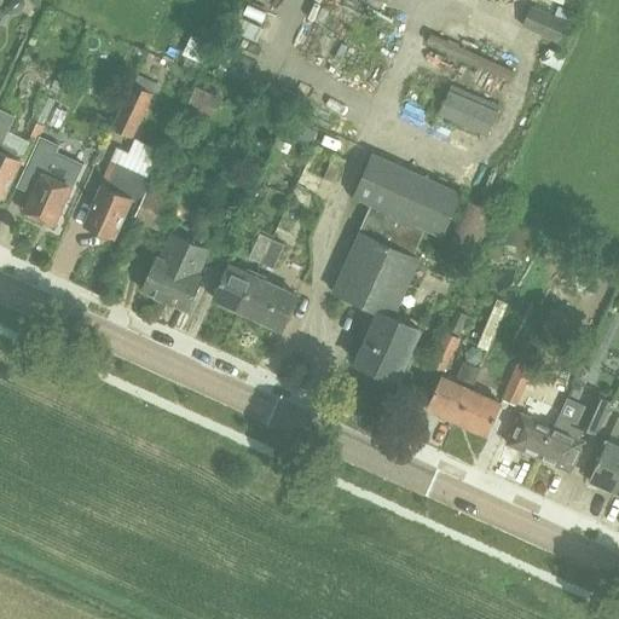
[(10,0),(9,1),(7,6),(9,11),(13,13),(18,11),(22,9),(24,4),(23,0),(10,0)]
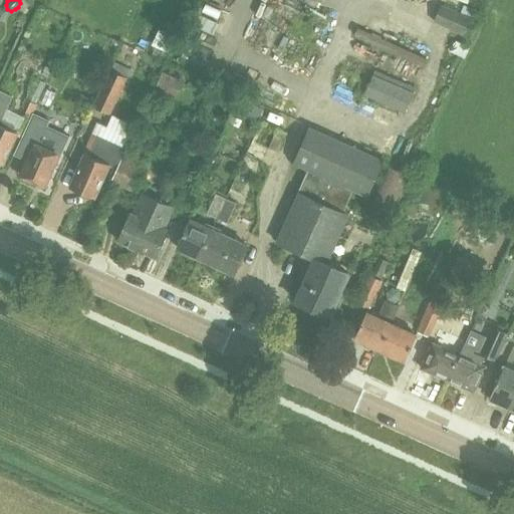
[(468,38),(476,20),(441,4),(433,22),(468,38)]
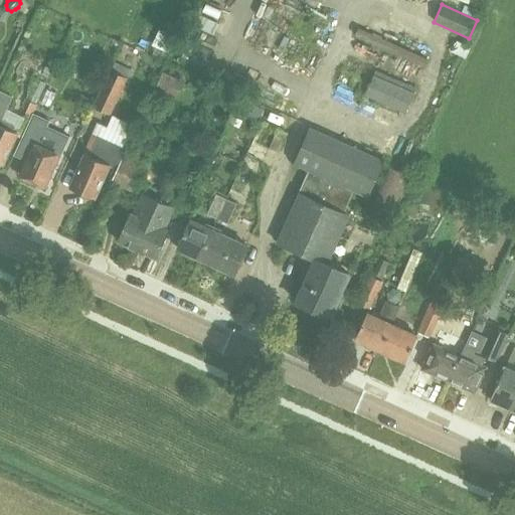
[(205,10),(200,19),(216,28),(221,19),(205,10)]
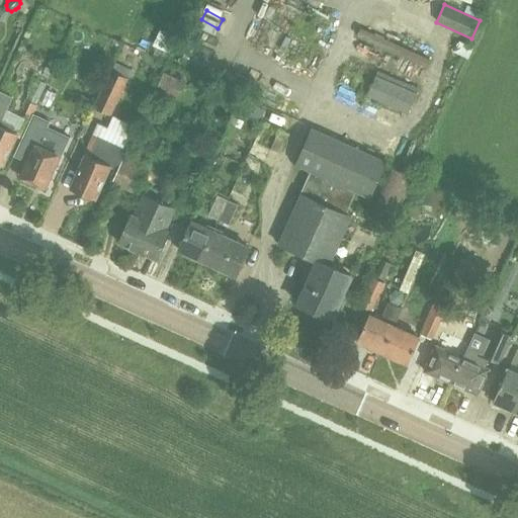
[(466,42),(461,55),(477,61),(482,49),(466,42)]
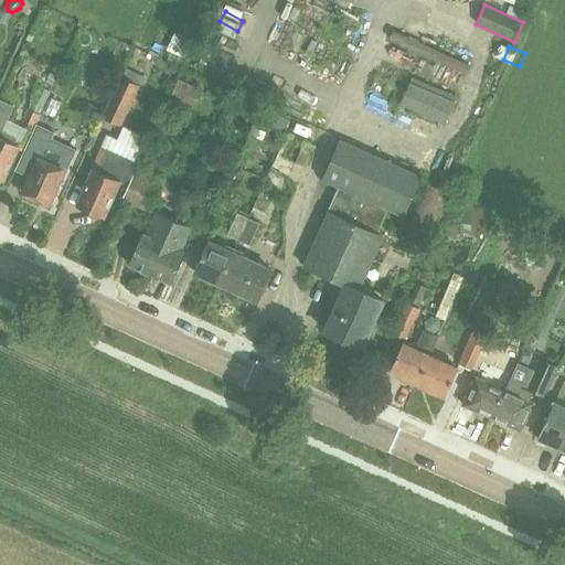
[(123,126),(140,85),(120,76),(102,117),(123,126)]
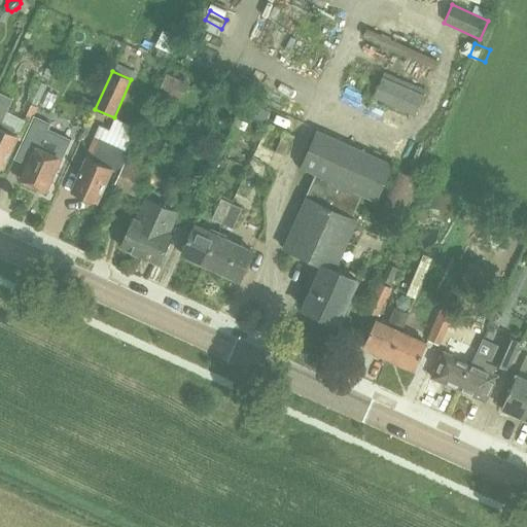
[(181,102),(189,83),(167,73),(159,92),(181,102)]
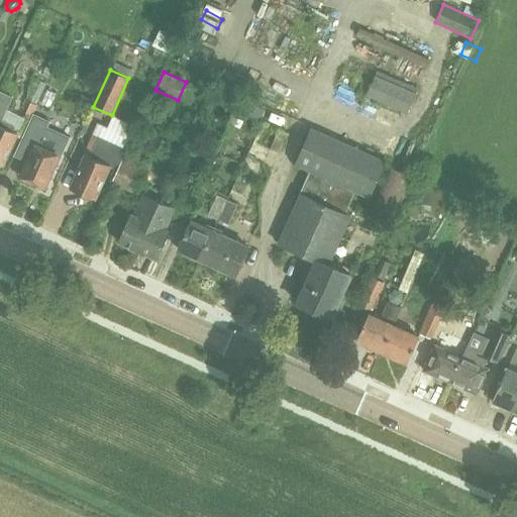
[(407,113),(416,93),(375,75),(366,95),(407,113)]
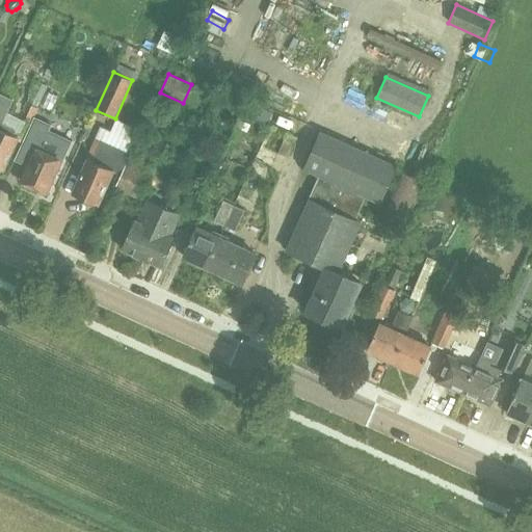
[(0,167),(3,168),(18,137),(0,128),(0,127),(14,99),(0,92),(0,167)]
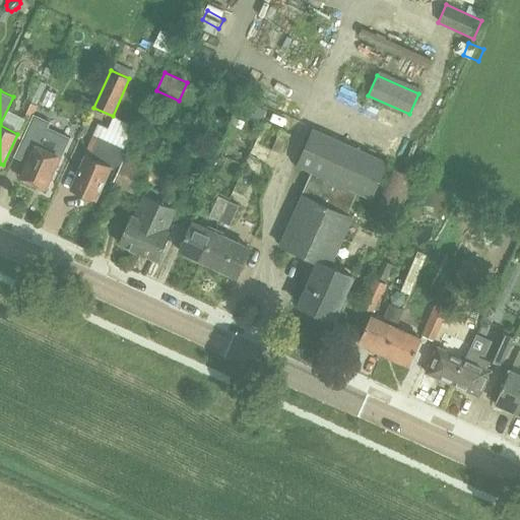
[(281,245),(311,258),(330,266),(351,217),(347,215),(358,192),(373,198),(389,163),(314,129),(298,166),(312,172),(301,196),(303,197),(281,245)]
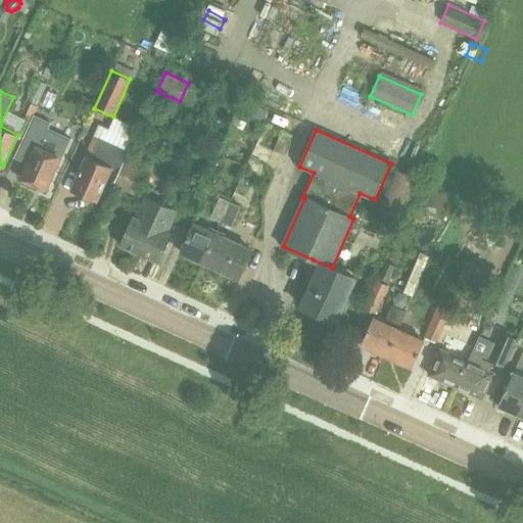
[(37,147),(24,179),(25,179),(26,183),(32,186),(36,184),(43,187),(52,167),(55,168),(59,157),(62,158),(70,140),(79,144),(81,138),(64,131),(53,154),(37,147)]
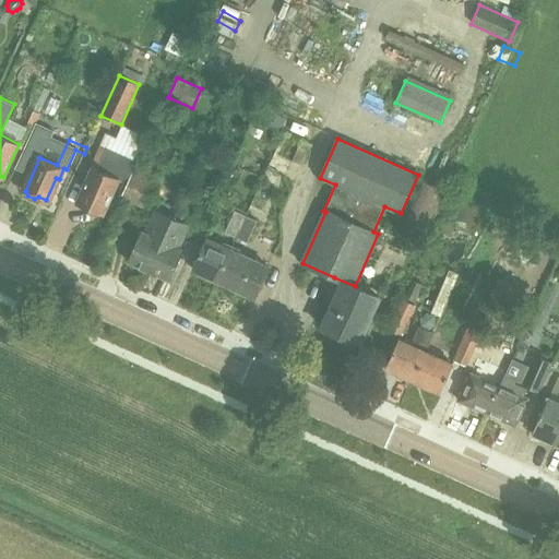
[(304,165),(312,145),(301,141),(293,161),(304,165)]
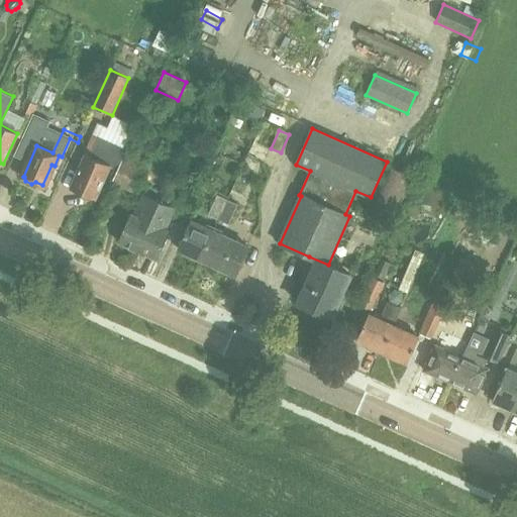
[(99,136),(90,156),(85,153),(71,186),(96,198),(110,167),(115,170),(124,147),(99,136)]
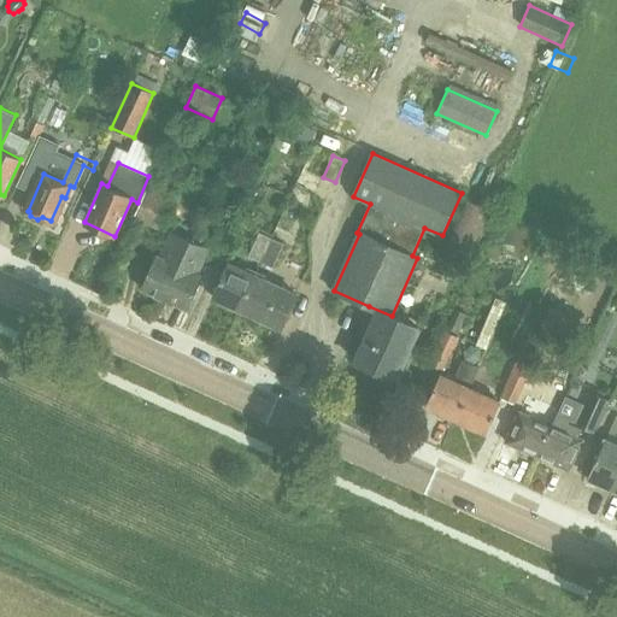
[(147,188),(141,201),(134,218),(164,231),(177,203),(147,188)]
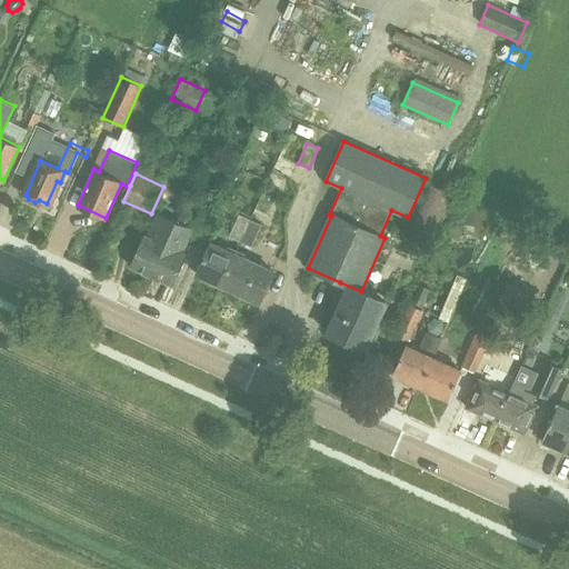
[(435,241),(456,196),(426,182),(405,227),(435,241)]
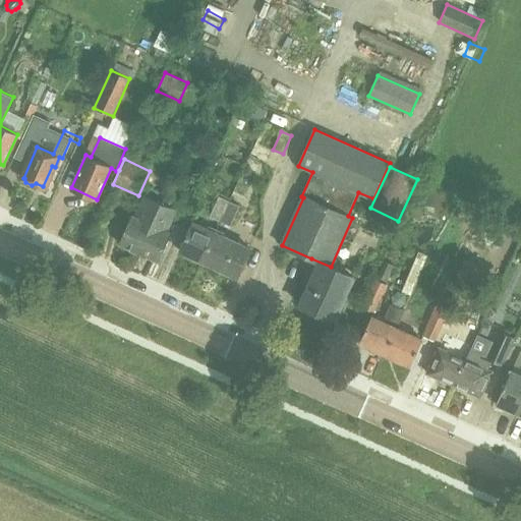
[(156,215),(138,252),(157,261),(170,232),(166,230),(169,222),(181,227),(196,192),(186,188),(180,203),(175,199),(171,208),(168,206),(162,218),(156,215)]
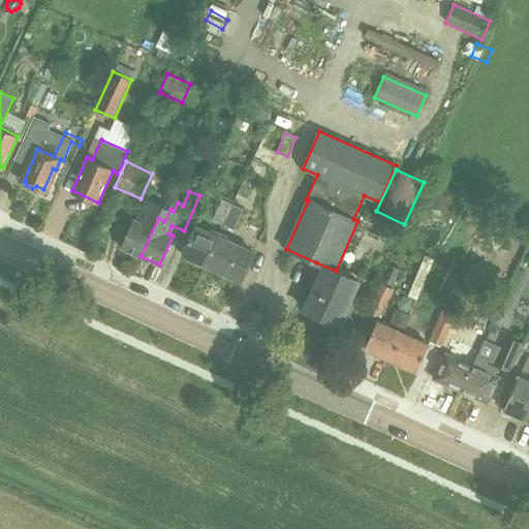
[(122,248),(141,256),(158,218),(164,221),(170,209),(147,198),(137,220),(134,219),(122,248)]
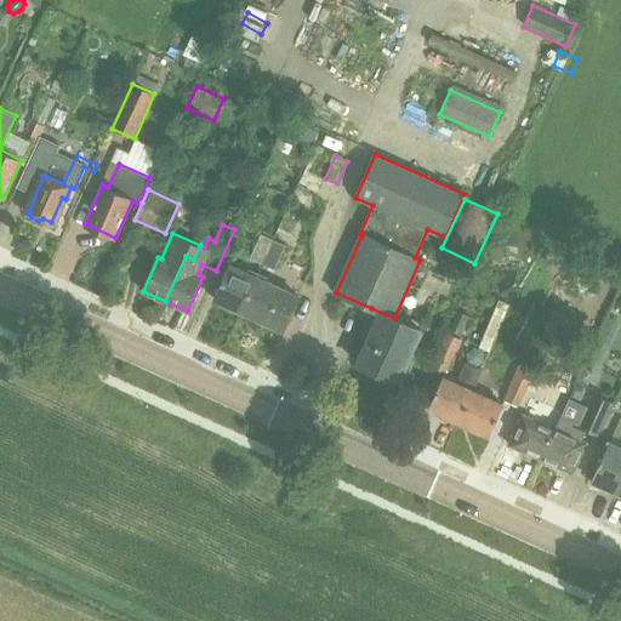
[(263,265),(274,240),(260,234),(250,258),(263,265)]
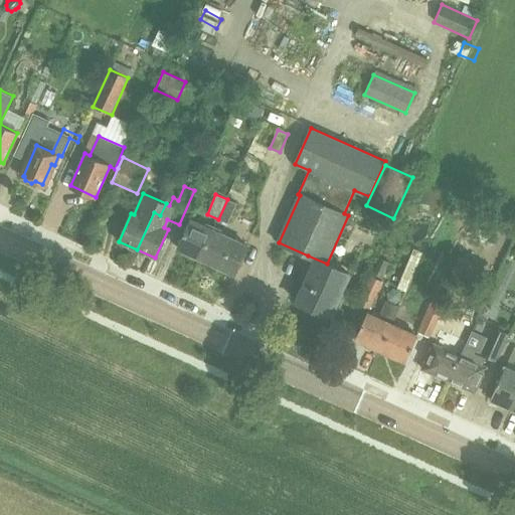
[(218,219),(227,223),(236,203),(227,199),(218,219)]
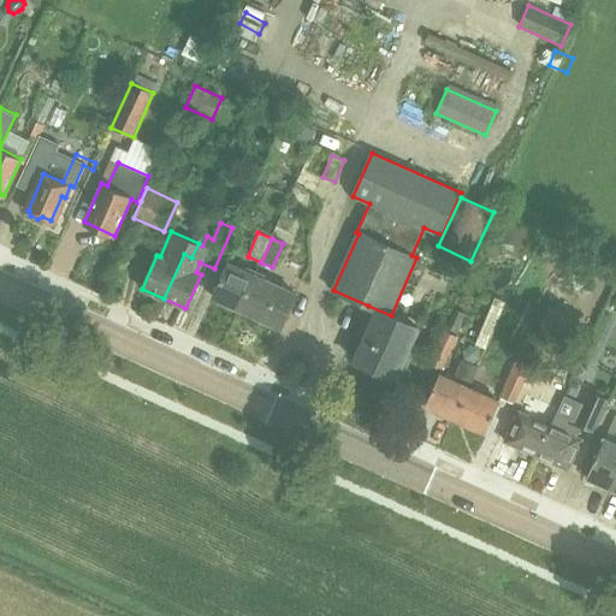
[(255,274),(229,262),(213,296),(240,308),(255,274)]
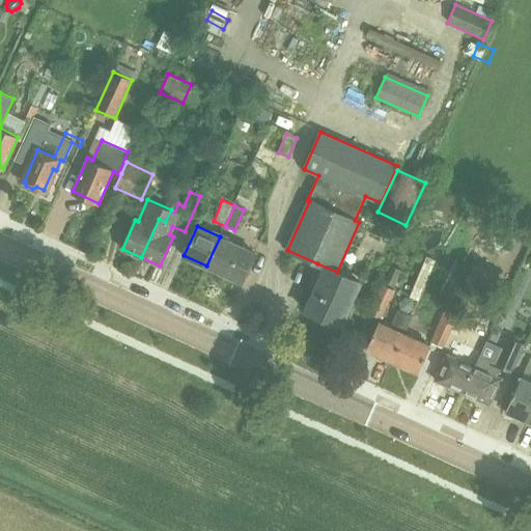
[(220,236),(206,266),(243,282),(256,253),(220,236)]
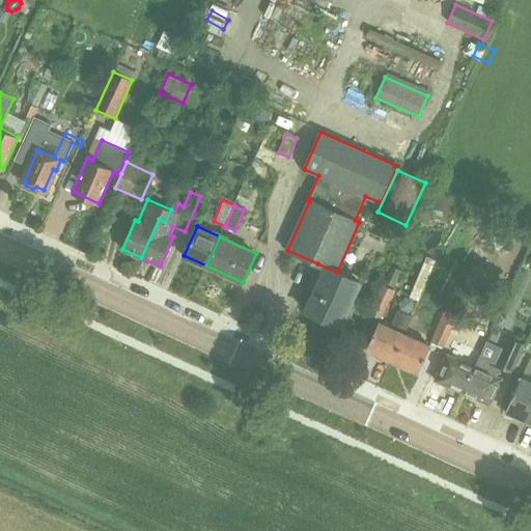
[(337,272),(317,263),(311,278),(318,281),(306,310),(340,326),(361,281),(337,272)]
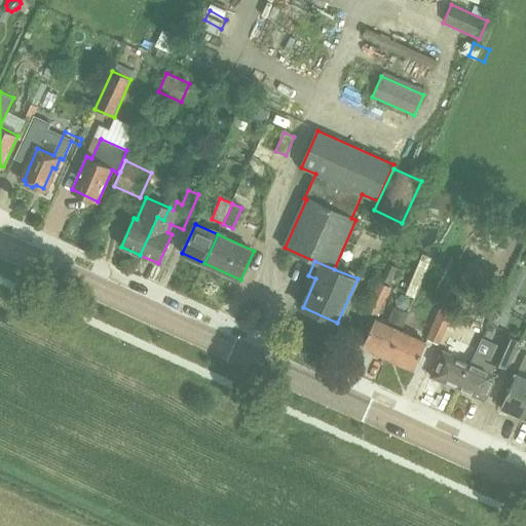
[(378,282),(370,298),(365,311),(378,316),(390,287),(378,282)]
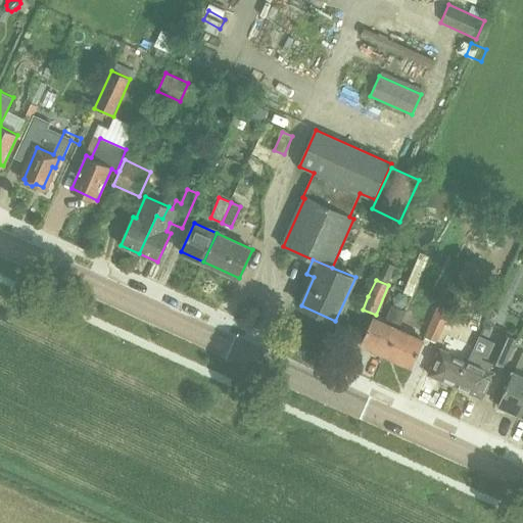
[(392,305),(385,323),(372,318),(361,343),(386,354),(397,329),(399,330),(407,312),(392,305)]
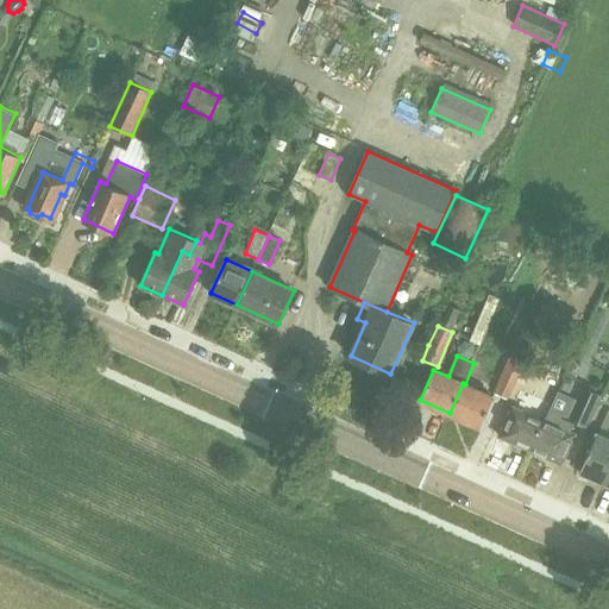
[(494,393),(507,399),(509,395),(522,364),(509,359),(494,393)]
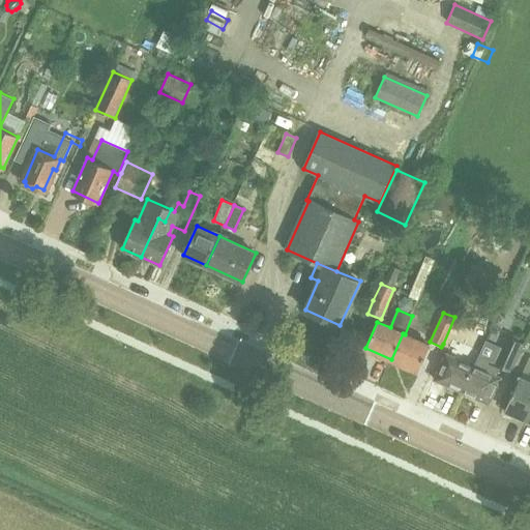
[(403,333),(391,359),(417,371),(429,345),(405,334),(403,333)]
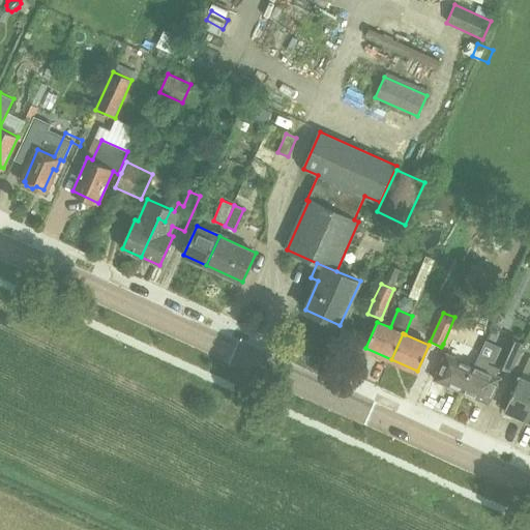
[(512,371),(525,345),(507,336),(495,362),(512,371)]
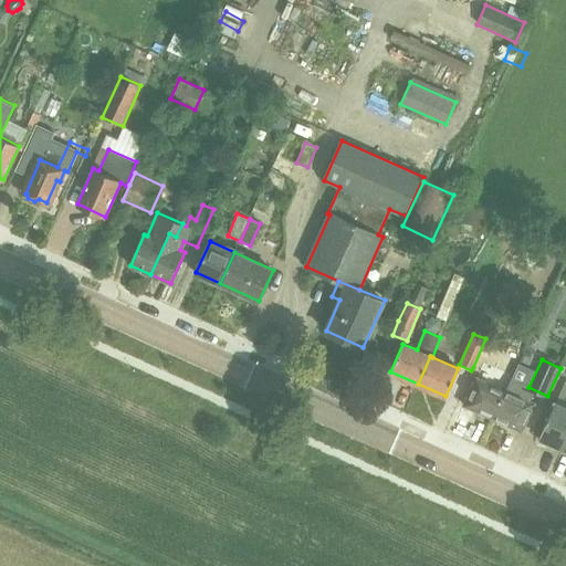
[(494,370),(488,384),(475,378),(463,405),(492,417),(510,377),(494,370)]
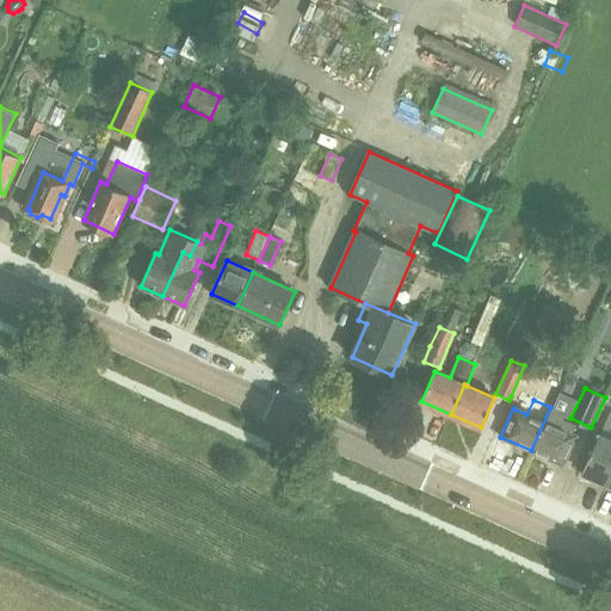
[(550,407),(531,450),(562,464),(575,436),(572,433),(576,424),(565,419),(566,414),(550,407)]
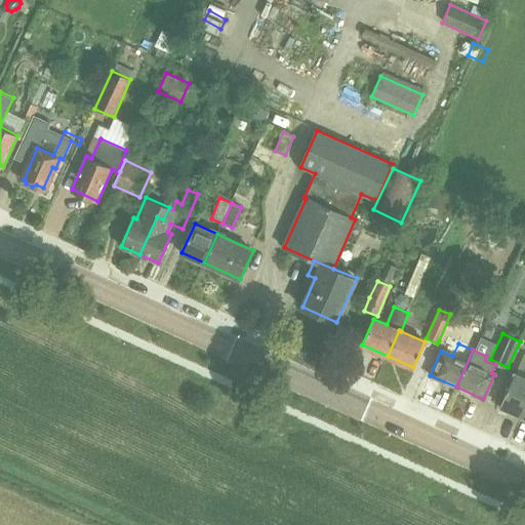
[(524,378),(514,373),(499,405),(501,406),(502,408),(511,412),(513,411),(522,415),(524,408),(524,378)]
